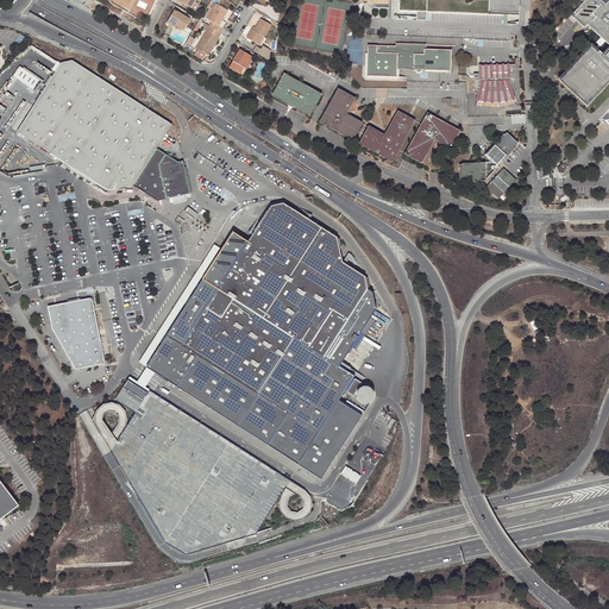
[(400,0),(400,12),(418,12),(422,12),(421,19),(427,19),(427,13),(520,14),(520,0),(400,0)]
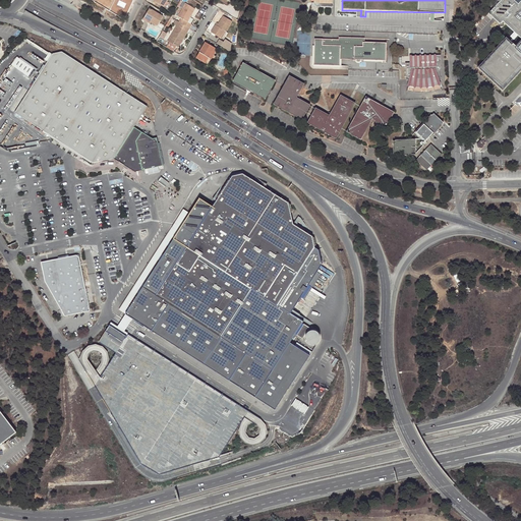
[(518,4),(513,0),(501,0),(488,13),(500,24),(503,21),(520,39),(515,46),(512,44),(512,45),(506,40),(479,67),(502,89),(520,68),(520,1),(518,4)]
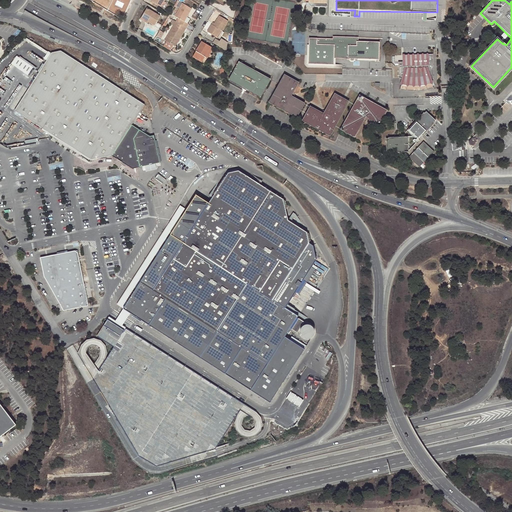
[(174,17),(177,19),(180,20),(178,24),(186,29),(188,25),(184,22),(191,9),(182,4),(178,10),(174,17)]
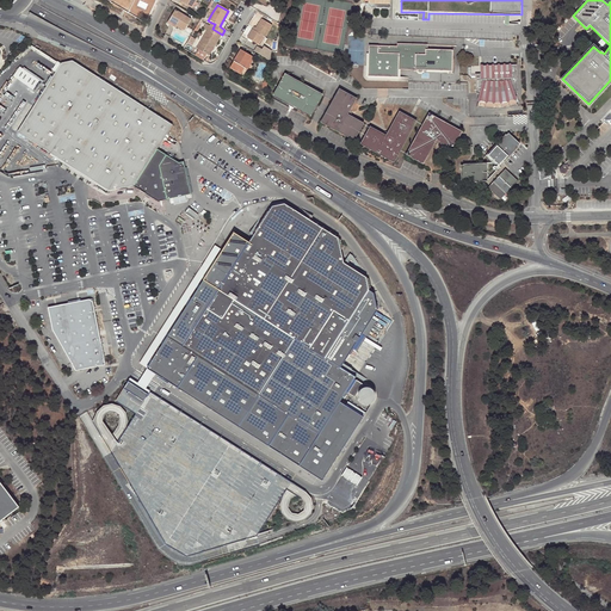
[(174,11),(168,22),(177,26),(184,31),(191,20),(174,11)]
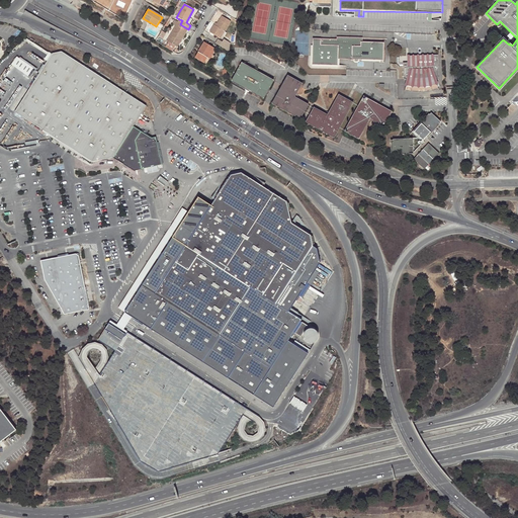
[(229,25),(228,25),(225,23),(227,19),(220,15),(218,19),(219,20),(216,26),(213,25),(209,32),(219,38),(223,31),(225,32),(229,25)]
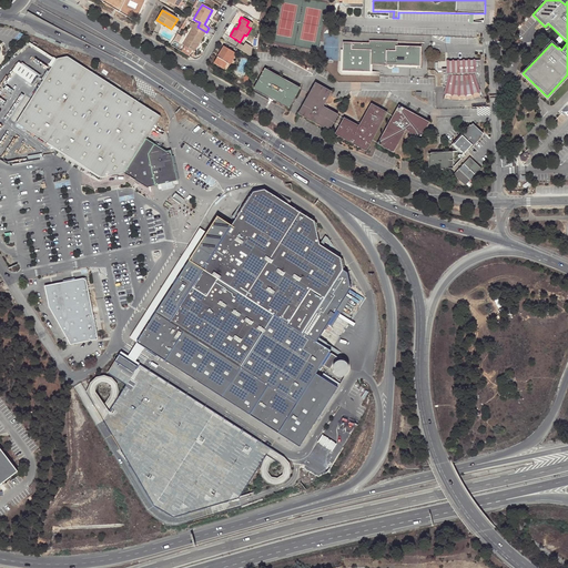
[(194,53),(206,32),(198,27),(194,24),(192,23),(190,28),(192,29),(183,47),(186,48),(192,52),(194,53)]
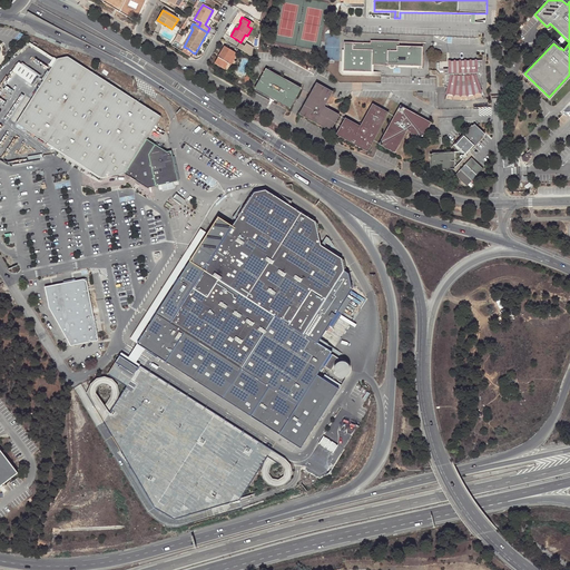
[(419,67),(419,66),(422,66),(423,47),(399,46),(397,46),(397,41),(372,40),(372,43),(371,43),(344,42),(344,50),(342,50),(342,70),(344,72),(371,74),(373,71),(373,65),(399,66),(399,67),(419,67)]
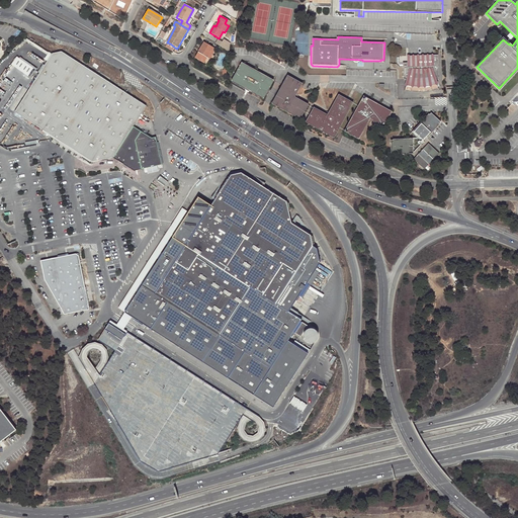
[(172,53),(175,48),(170,44),(167,49),(172,53)]
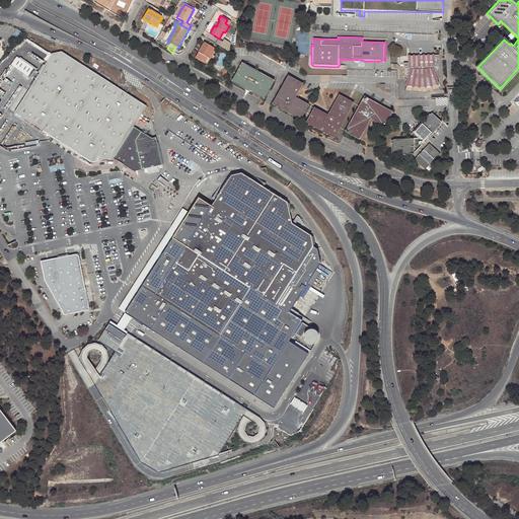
[(194,60),(203,65),(212,51),(203,45),(194,60)]
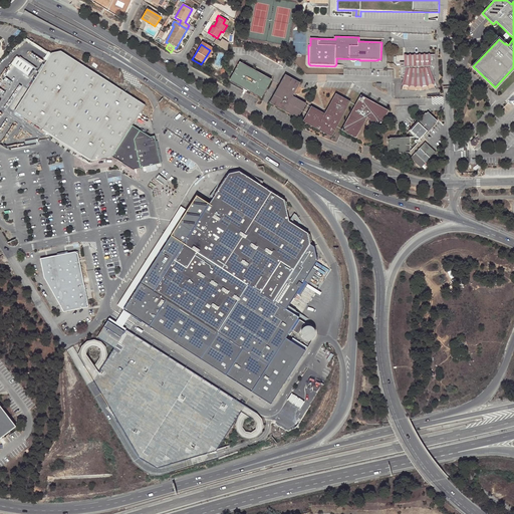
[(212,51),(210,50),(201,64),(204,66),(212,51)]
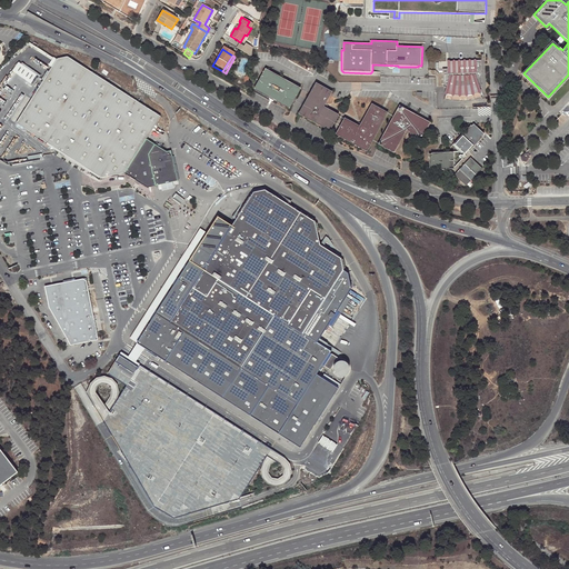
[(17,123),(41,139),(47,142),(66,155),(91,171),(100,177),(101,177),(125,172),(147,187),(178,180),(171,150),(167,151),(146,138),(160,116),(67,57),(57,59),(51,68),(31,100),(17,123)]
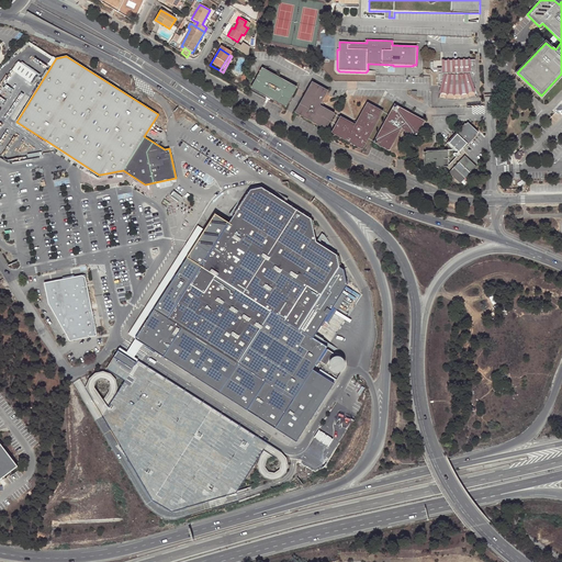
[(441,60),(442,68),(442,74),(437,74),(437,86),(442,87),(441,91),(445,92),(448,92),(452,93),(456,93),(459,93),(462,92),(467,92),(470,91),(473,90),(472,87),(476,86),(475,63),(467,63),(467,60),(441,60)]
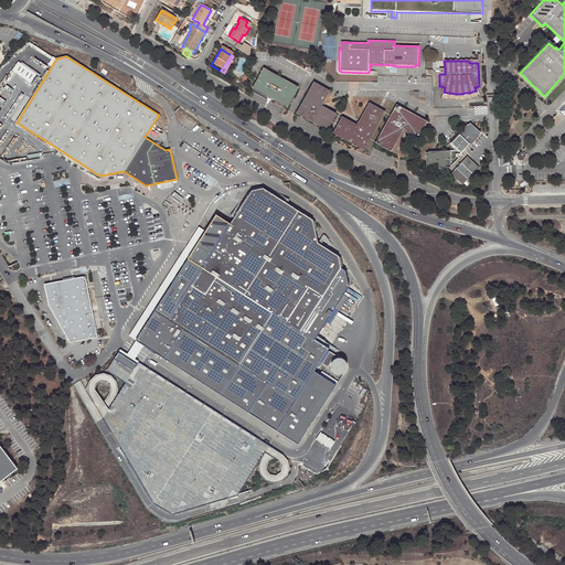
[(35,75),(18,63),(12,71),(30,83),(35,75)]
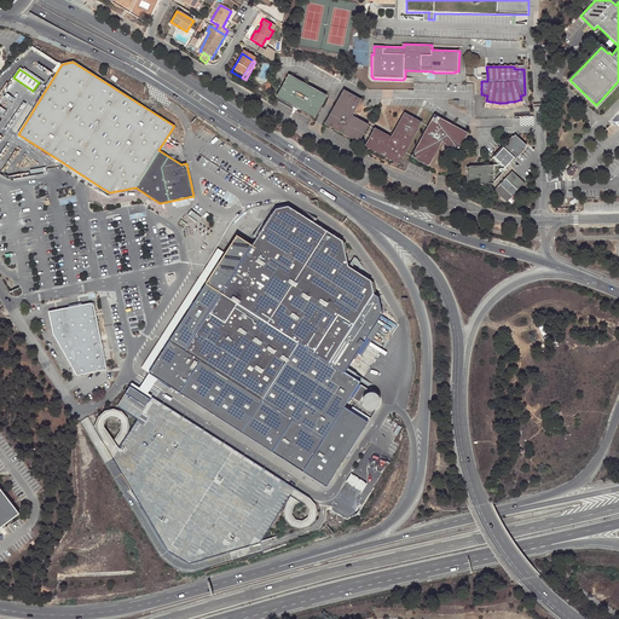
[(327,96),(289,75),(277,98),(316,119),(327,96)]
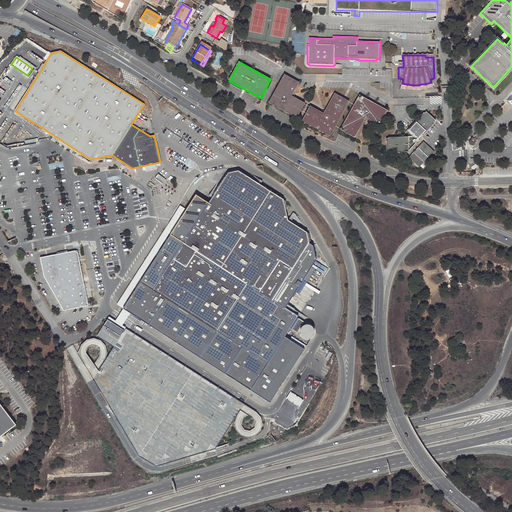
[(299,83),(285,75),(270,103),(297,117),(305,103),(292,96),(299,83)]
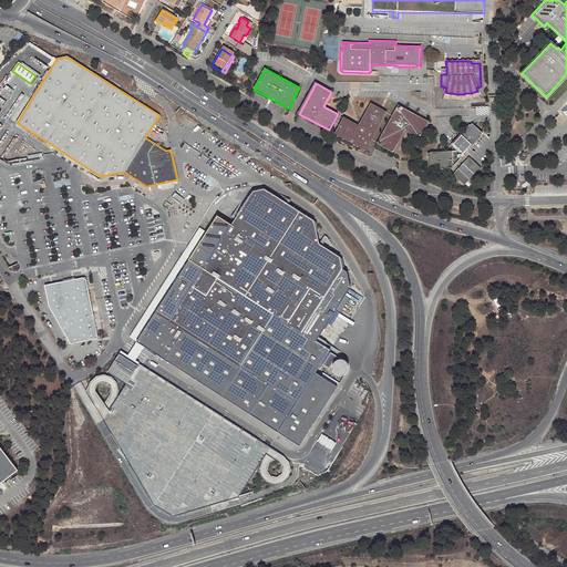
[(449,93),(445,92),(444,95),(443,99),(445,100),(449,101),(453,101),(456,101),(461,101),(464,101),(468,101),(472,100),(476,99),(480,98),(478,94),(477,91),(474,92),(471,93),(466,93),(463,94),(460,94),(456,94),(452,93),(449,93)]
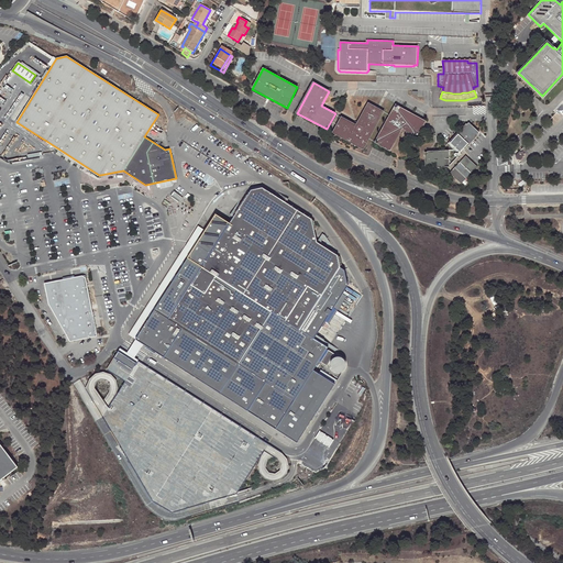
[(363,150),(384,112),(368,103),(356,125),(342,118),(333,133),(363,150)]
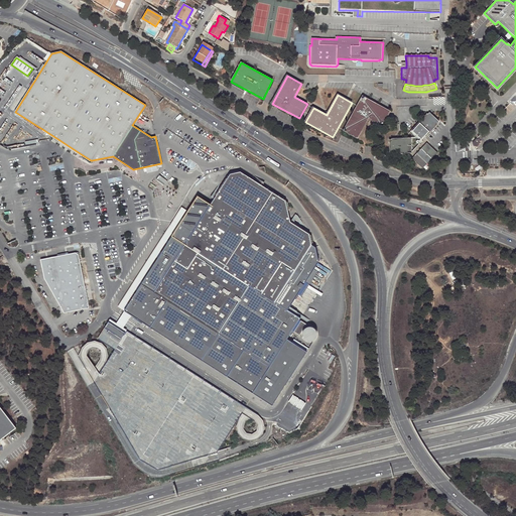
[(382,126),(390,112),(363,97),(344,131),(358,139),(369,119),(382,126)]
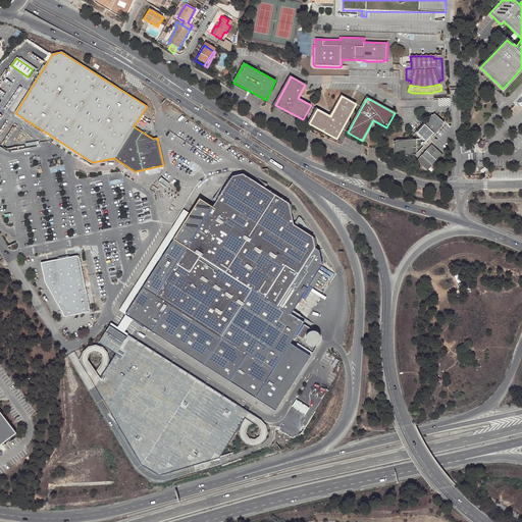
[(444,122),(434,113),(416,133),(425,142),(444,122)]
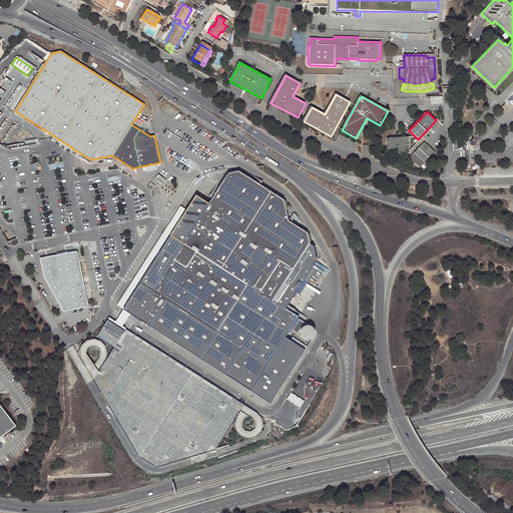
[(408,150),(408,137),(386,137),(386,150),(408,150)]
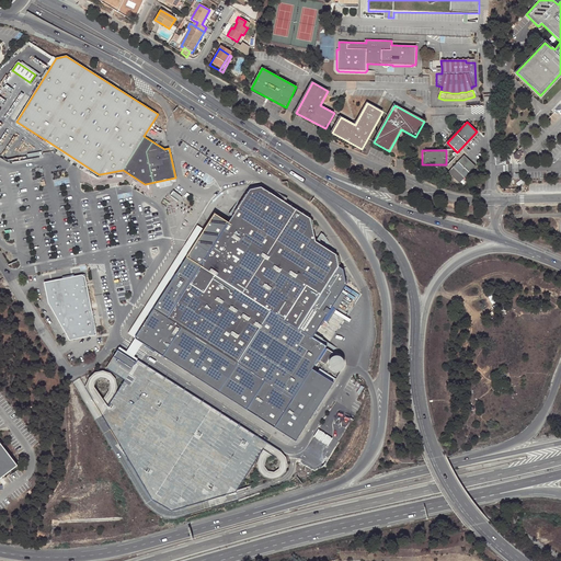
[(474,167),(464,156),(446,172),(458,184),(474,167)]
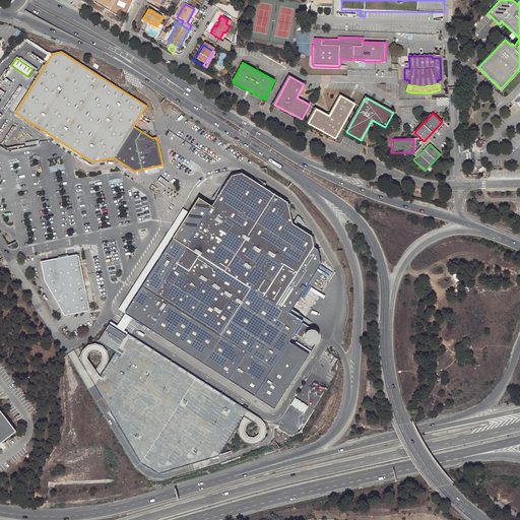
[(131,318),(274,408),(309,354),(288,341),(295,333),(302,338),(303,336),(305,337),(305,335),(305,334),(306,332),(307,331),(308,330),(307,330),(309,327),(302,322),(303,321),(289,313),(300,297),(303,293),(306,288),(306,287),(309,283),(309,282),(317,270),(321,263),(318,249),(314,246),(316,244),(314,237),(293,223),(290,212),(291,210),(290,204),(242,174),(232,176),(211,206),(199,198),(184,220),(184,221),(178,218),(170,232),(175,235),(173,239),(170,243),(168,246),(163,254),(158,261),(144,283),(137,294),(130,306),(129,307),(135,311),(131,318)]
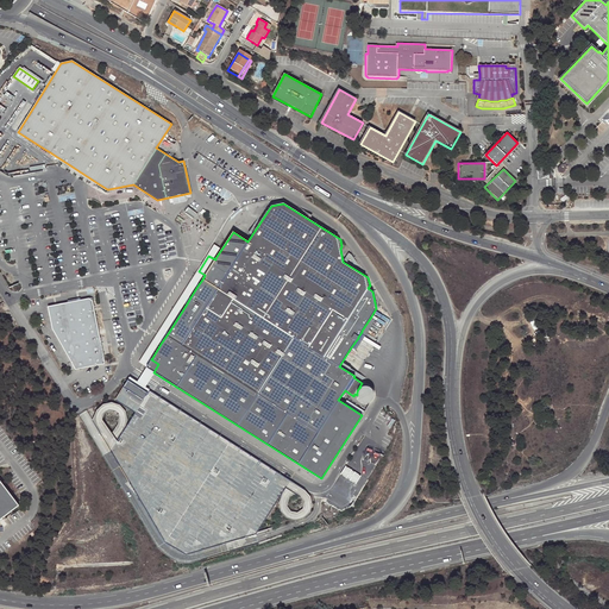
[(188,207),(184,212),(193,219),(198,214),(188,207)]
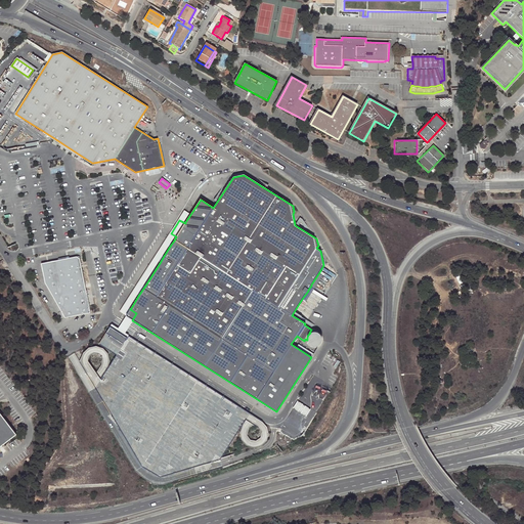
[(185,223),(185,222),(184,221),(189,214),(184,210),(119,312),(132,320),(136,313),(130,309),(131,308),(130,307),(137,295),(138,296),(145,286),(143,286),(159,262),(160,263),(164,256),(163,256),(168,247),(169,248),(171,245),(170,244),(173,239),(174,241),(176,236),(171,233),(179,220),(185,223)]
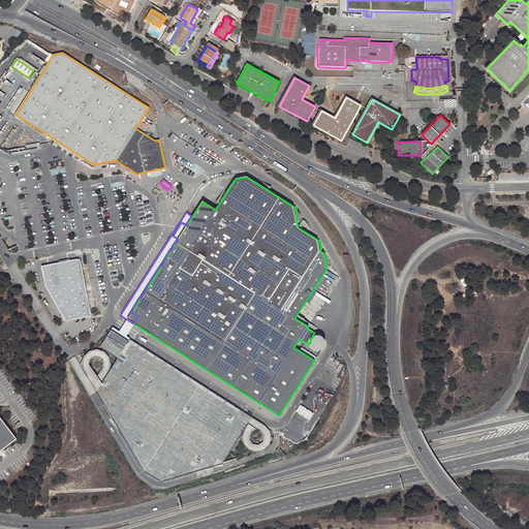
[(91,316),(80,258),(41,267),(45,285),(65,321),(91,316)]
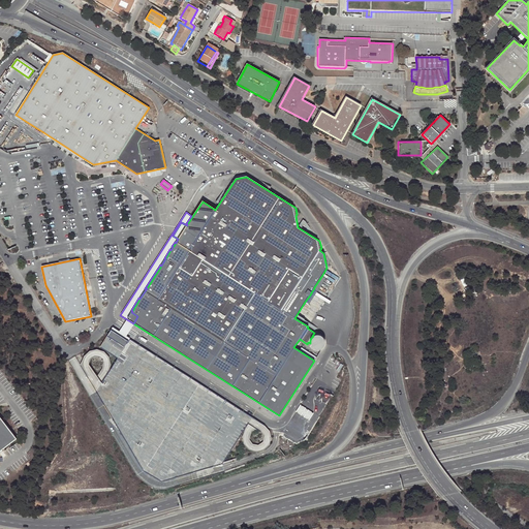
[(325,277),(322,275),(314,287),(317,289),(325,277)]
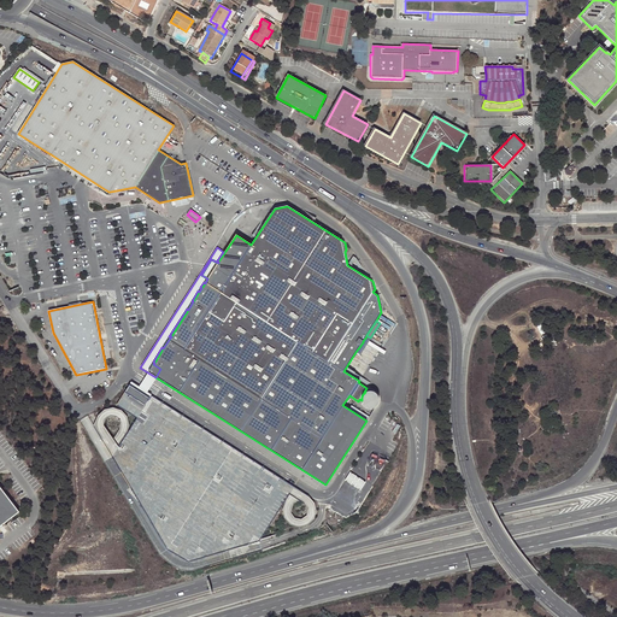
[(145,405),(150,398),(129,386),(125,392),(130,395),(131,394),(136,398),(135,399),(145,405)]
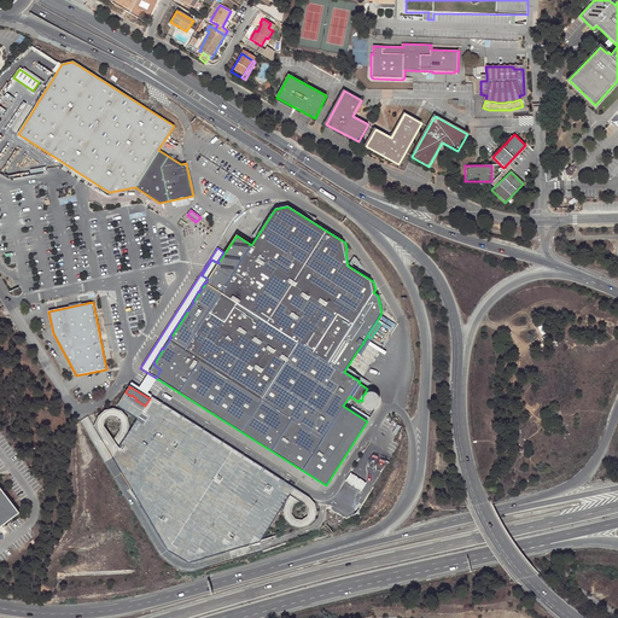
[(367,392),(366,392),(365,394),(363,395),(362,397),(362,398),(362,401),(362,403),(363,404),(365,406),(365,407),(367,408),(368,408),(371,408),(372,409),(373,408),(374,408),(377,407),(378,406),(378,404),(379,402),(379,401),(379,400),(379,397),(378,396),(377,395),(375,392),(373,391),(372,391),(369,391),(368,392),(367,392)]
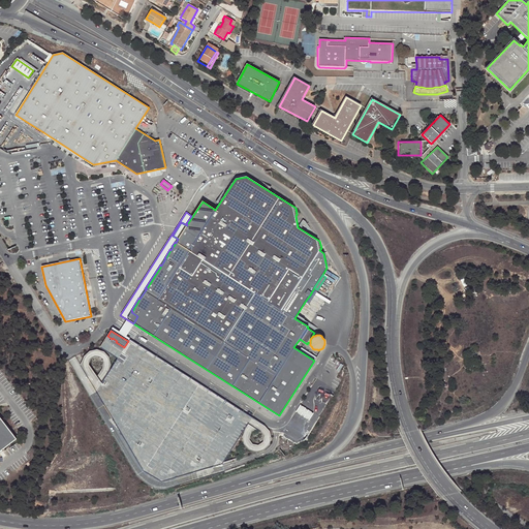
[(97,390),(96,392),(109,413),(144,473),(161,483),(199,471),(222,464),(250,421),(252,417),(129,339),(128,341),(124,347),(116,342),(117,341),(113,338),(112,339),(107,336),(99,347),(117,359),(97,390)]
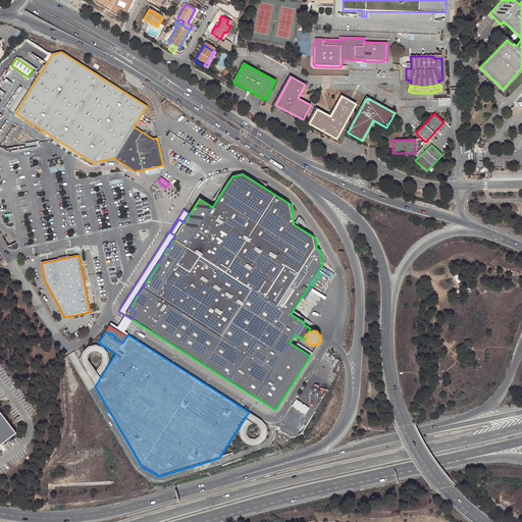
[(322,400),(329,387),(321,384),(315,382),(311,395),(316,397),(322,400)]
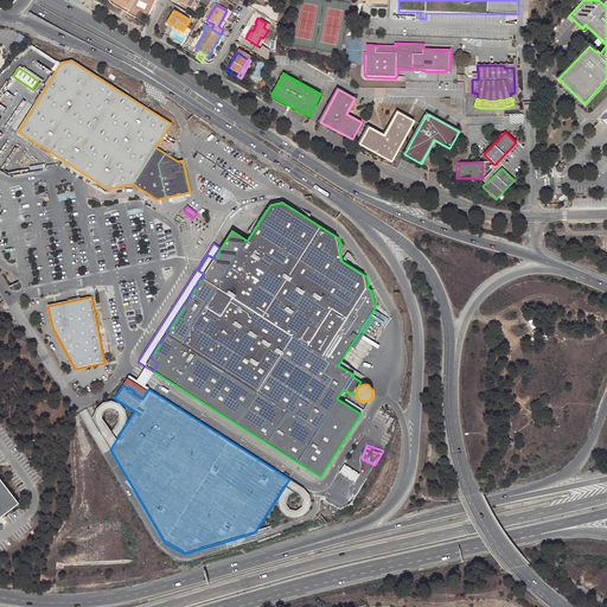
[(345,465),(339,474),(346,479),(355,485),(360,475),(352,470),(345,465)]
